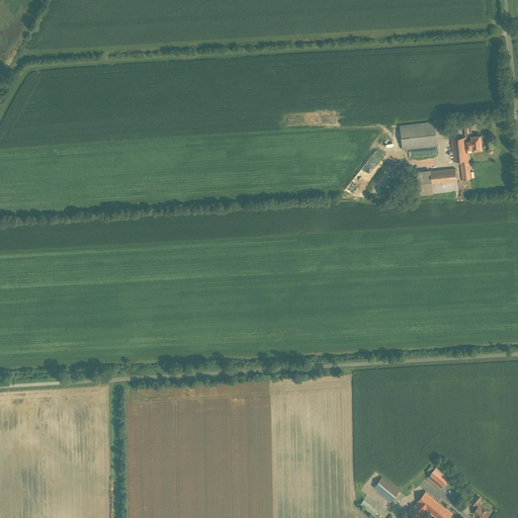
[(435,121),(400,125),(403,149),(437,145),(435,121)]
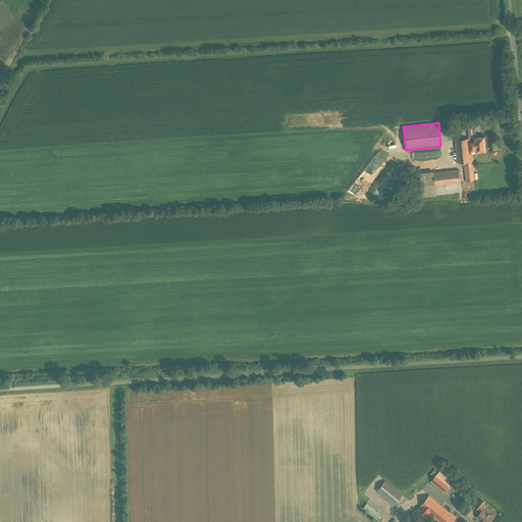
[(484,136),(475,137),(476,141),(471,142),(472,153),(477,153),(477,151),(486,150),(484,136)]
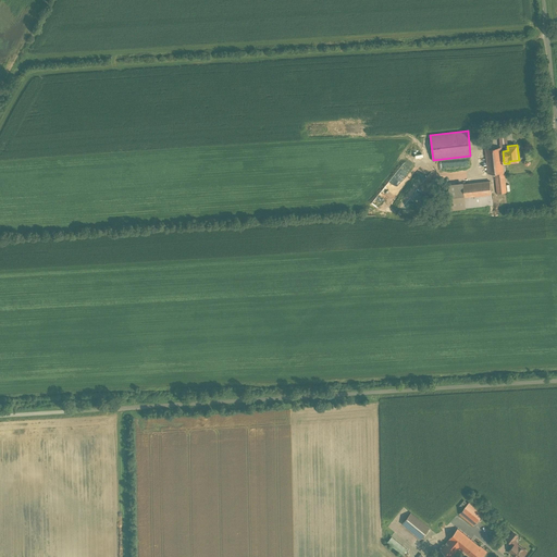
[(503,151),(502,147),(485,149),(489,173),(495,173),(497,194),(507,193),(504,163),(503,151)]
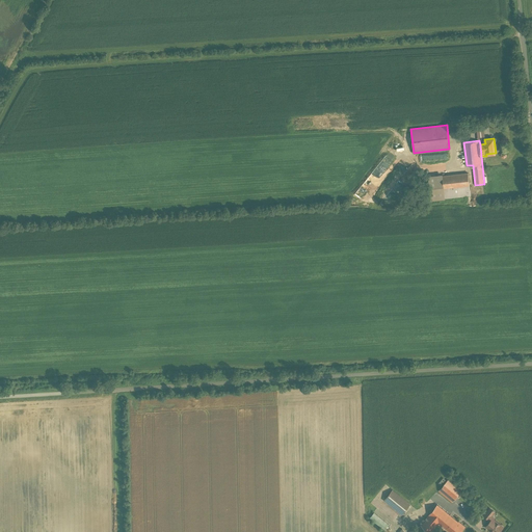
[(469,173),(443,176),(443,179),(445,197),(471,195),(469,173)]
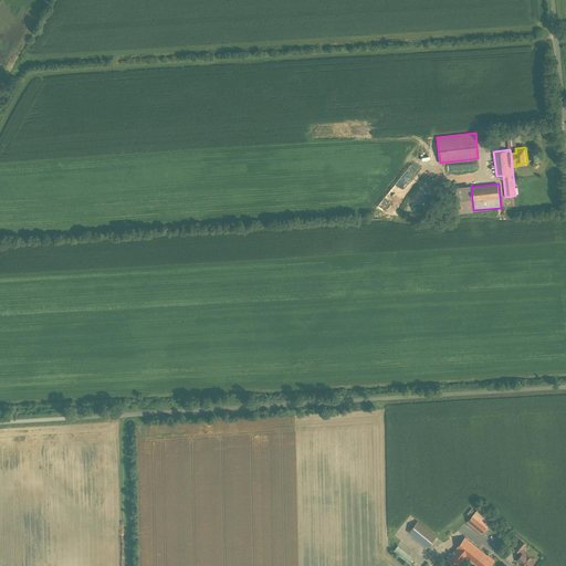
[(471,190),(456,191),(458,212),(473,210),(471,190)]
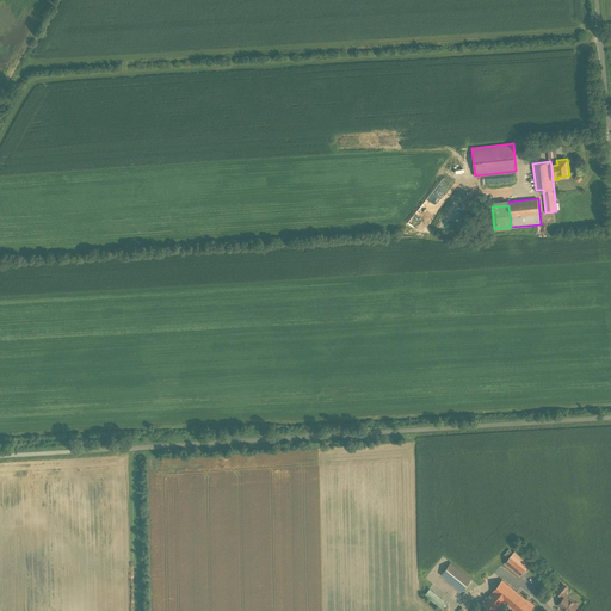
[(531,562),(517,549),(505,563),(519,576),(531,562)]
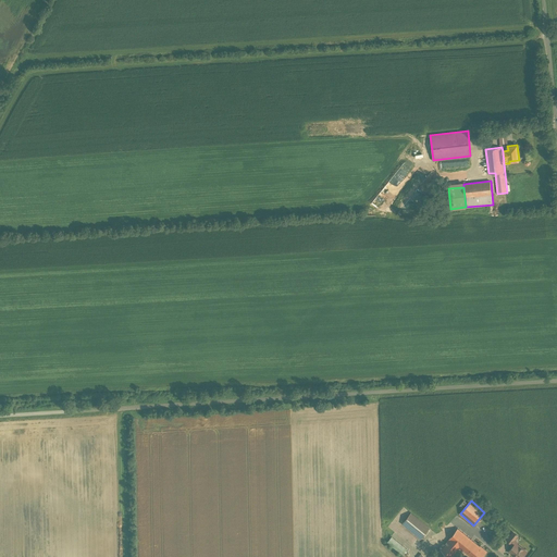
[(429,528),(410,512),(403,523),(421,539),(429,528)]
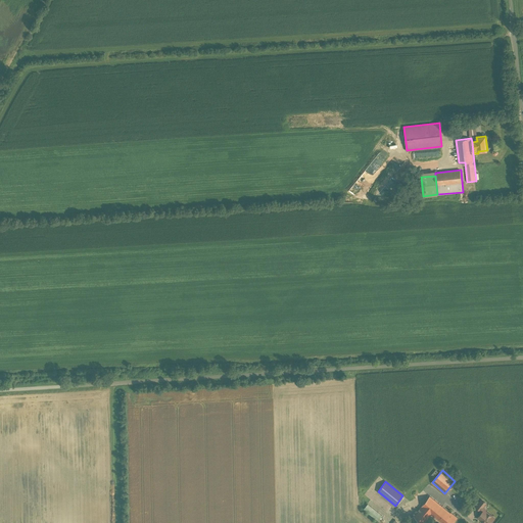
[(430,495),(422,506),(408,522),(420,522),(421,522),(423,522),(432,514),(435,516),(443,507),(430,495)]
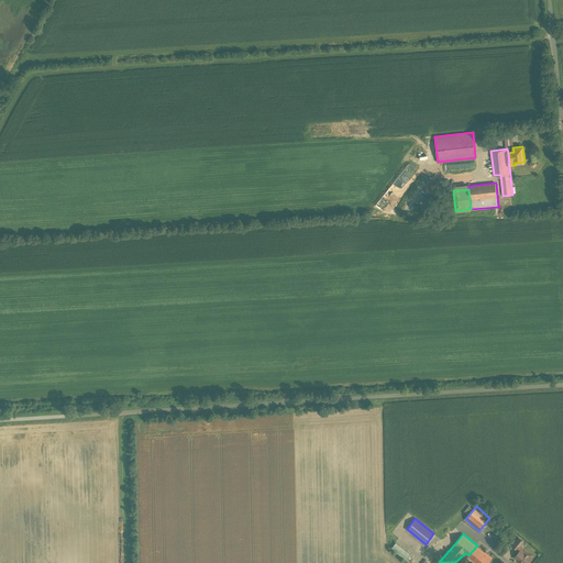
[(519,538),(512,545),(517,549),(520,545),(523,541),(519,538)]
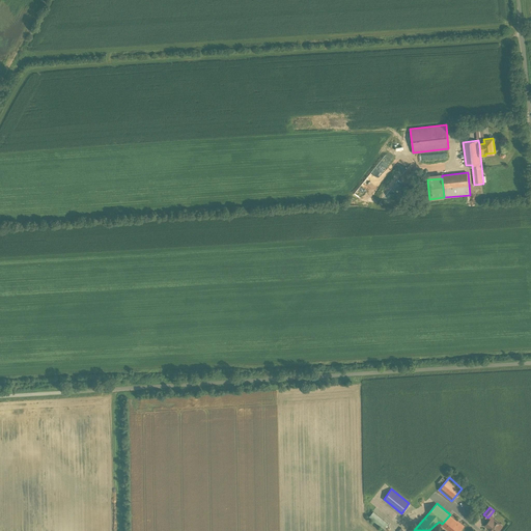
[(388,523),(373,511),(369,516),(384,528),(388,523)]
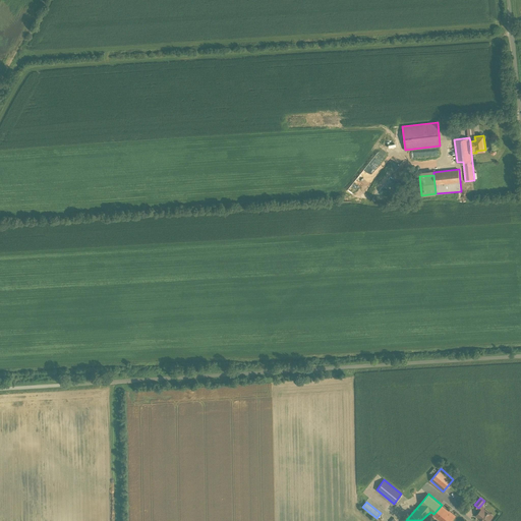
[(452,513),(442,505),(433,514),(442,520),(443,519),(445,520),(451,520),(456,515),(452,512),(452,513)]
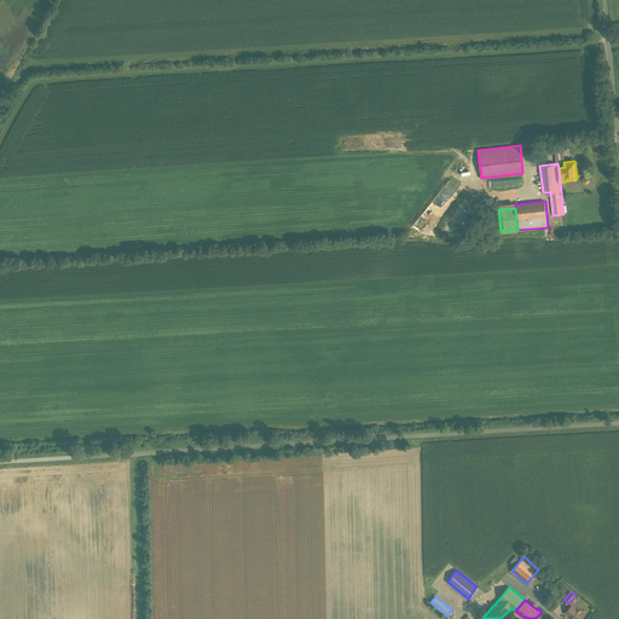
[(574,603),(573,603),(572,606),(566,612),(568,614),(568,615),(573,618),(574,618),(577,618),(578,618),(579,618),(585,613),(574,603)]
